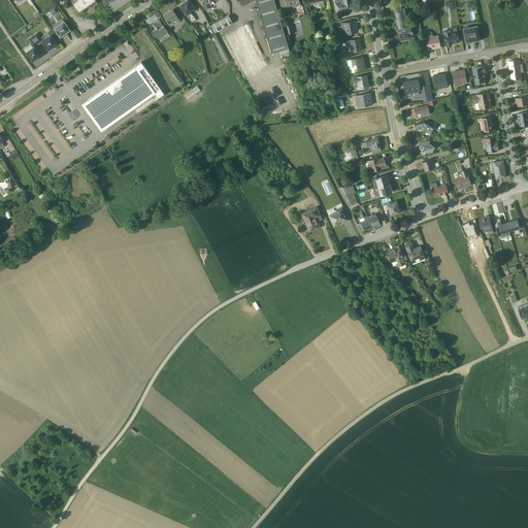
[(70,0),(70,1),(80,15),(84,13),(83,12),(84,12),(85,8),(87,8),(89,7),(90,5),(93,5),(98,3),(95,0),(70,0)]
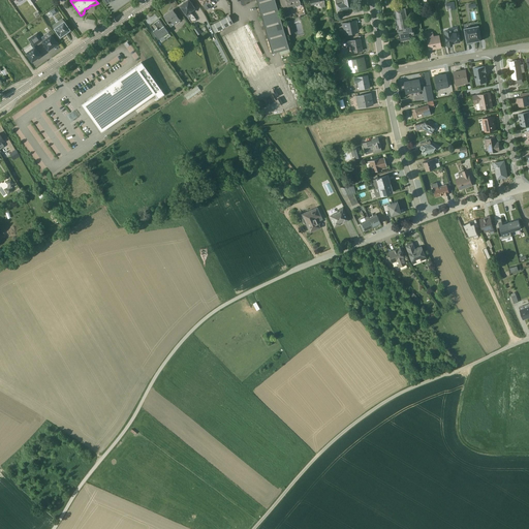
[(188,0),(186,0),(184,2),(185,3),(184,4),(183,3),(179,5),(191,23),(196,20),(192,14),(192,10),(195,8),(188,0)]
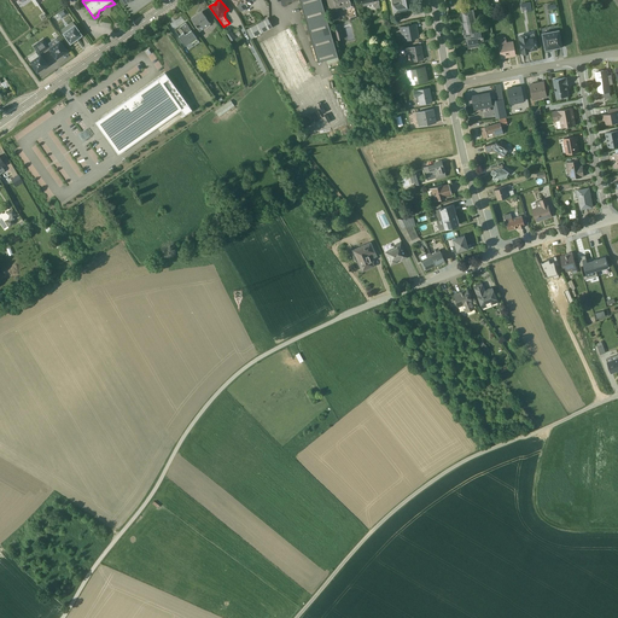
[(231,0),(240,12),(248,6),(245,4),(250,0),(231,0)]
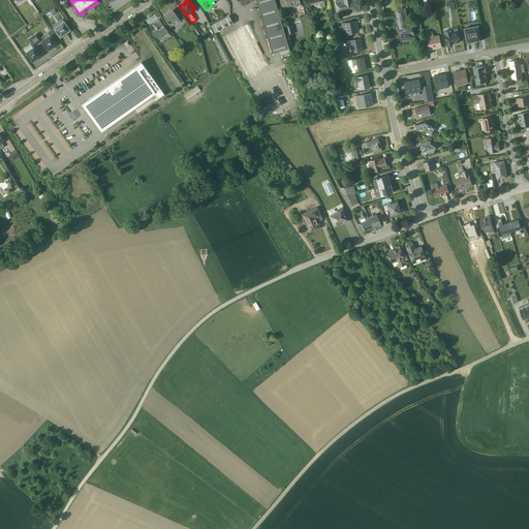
[(274,0),(240,0),(241,5),(243,6),(245,5),(246,3),(255,0),(272,54),(279,52),(280,55),(289,52),(274,0)]
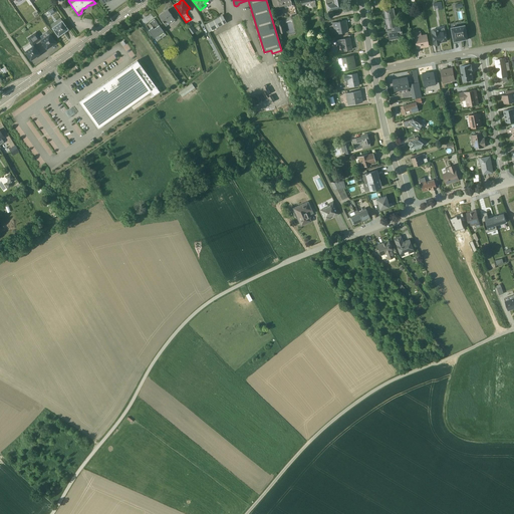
[(282,8),(283,6),(286,5),(287,7),(291,6),(291,4),(290,0),(271,0),(273,11),(275,10),(276,16),(281,15),(280,9),(281,9),(282,8)]
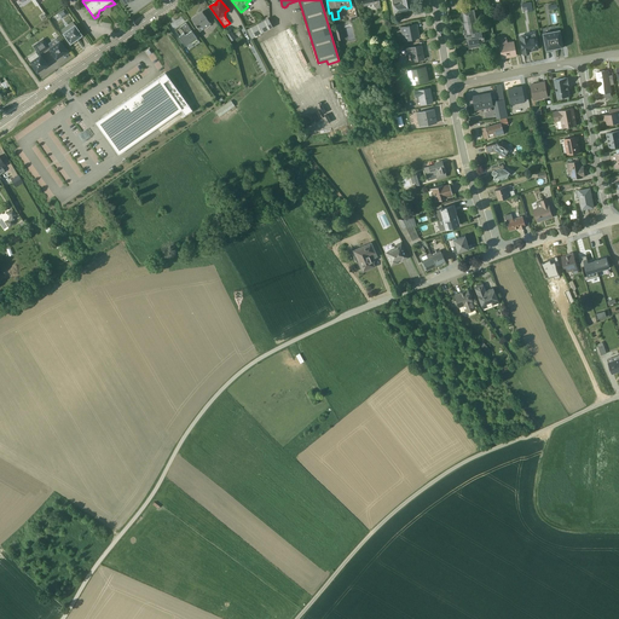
[(391,0),(394,15),(412,11),(410,0),(391,0)]
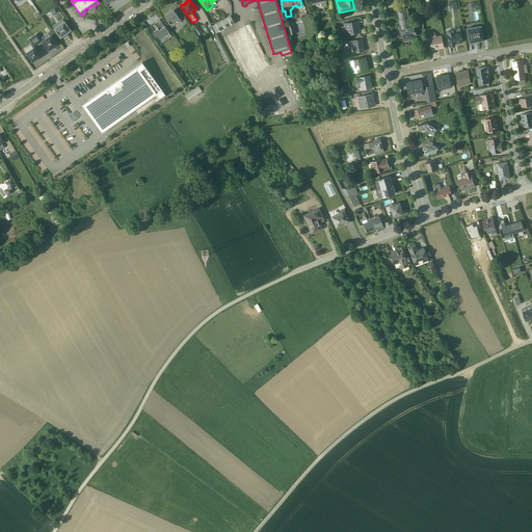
[(453,10),(458,9),(456,2),(448,3),(449,9),(453,8),(453,10)]
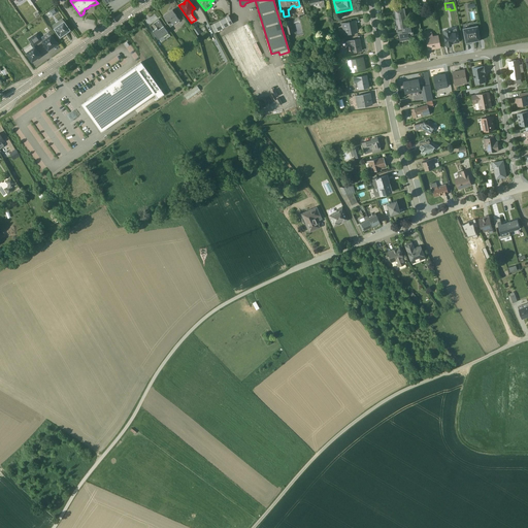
[(395,20),(404,18),(405,18),(403,7),(392,9),(392,12),(393,12),(394,12),(395,20)]
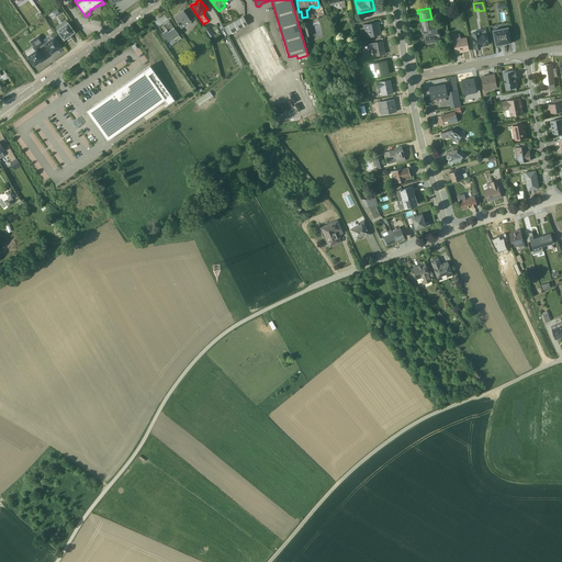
[(172,17),(181,29),(191,22),(183,10),(172,17)]
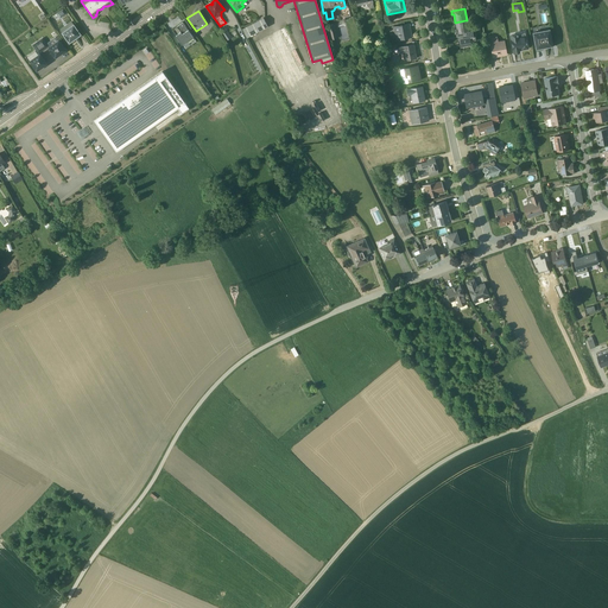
[(268,27),(264,18),(242,29),(247,38),(268,27)]
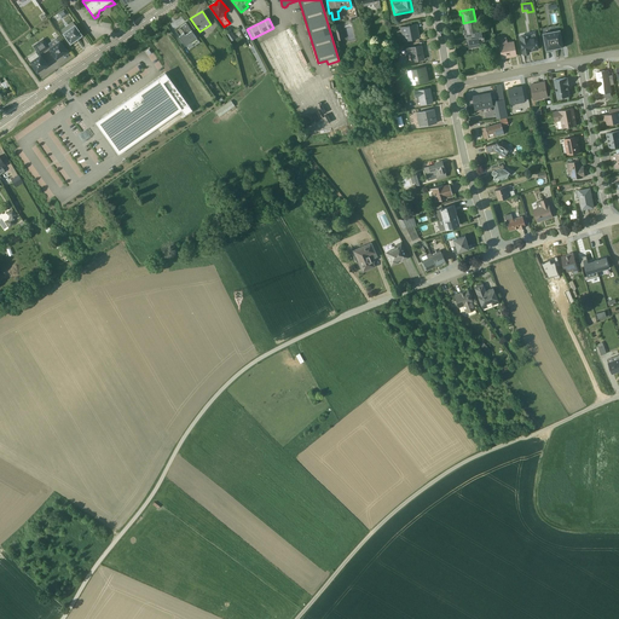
[(476,32),(474,21),(463,23),(463,25),(462,27),(464,38),(466,38),(482,34),(482,30),(476,32)]
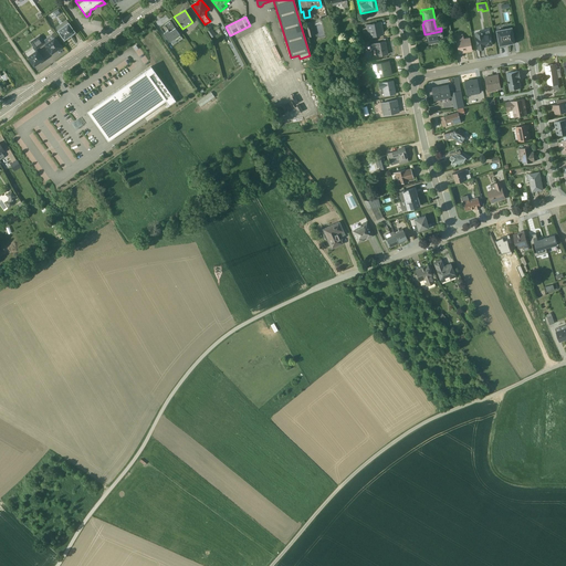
[(169,42),(179,34),(170,21),(164,25),(167,29),(169,28),(171,31),(169,32),(167,31),(164,33),(169,42)]
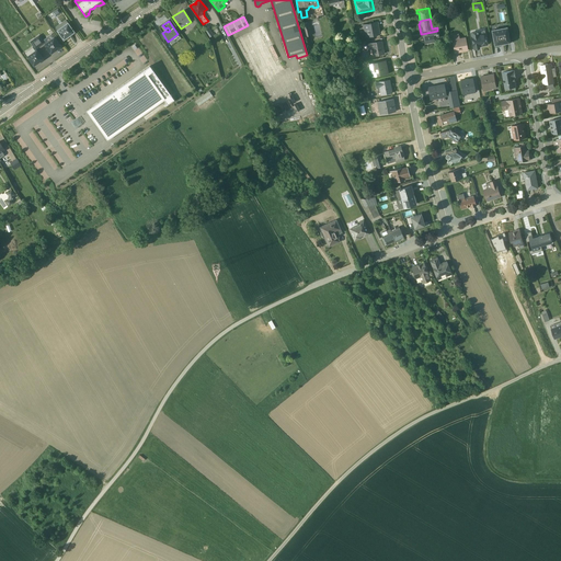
[(75,32),(68,22),(57,30),(64,39),(75,32)]
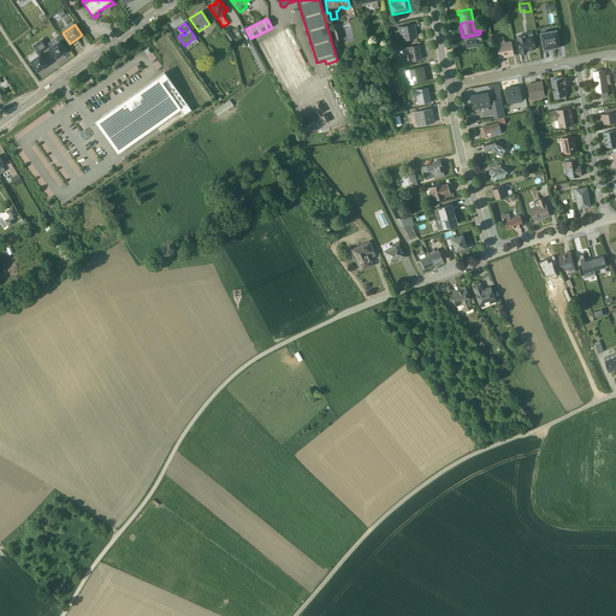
[(401,41),(418,39),(415,24),(398,27),(401,41)]
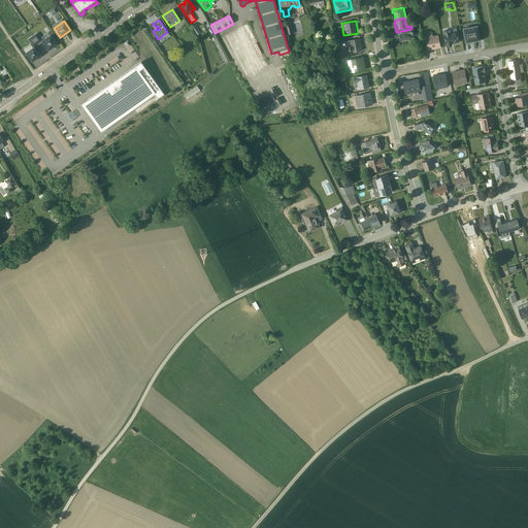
[(293,33),(291,26),(289,22),(286,22),(284,23),(287,35),(293,33)]
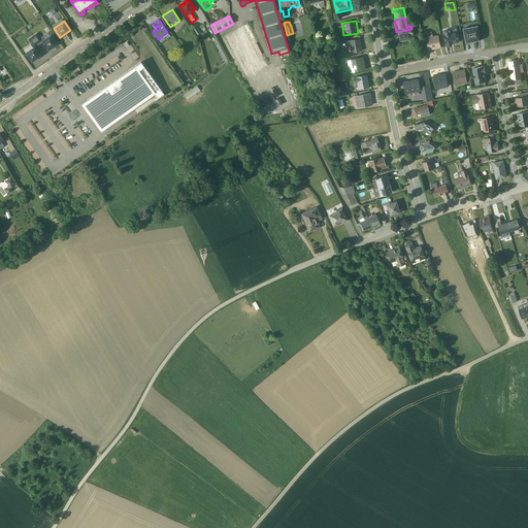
[(462,28),(465,42),(479,40),(480,40),(476,25),(462,28)]
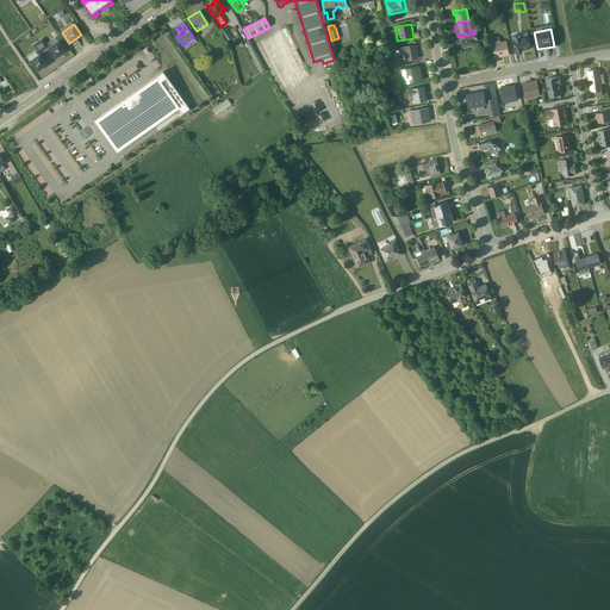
[(475,33),(459,37),(461,47),(472,45),(472,41),(473,39),(473,41),(473,42),(477,41),(475,33)]
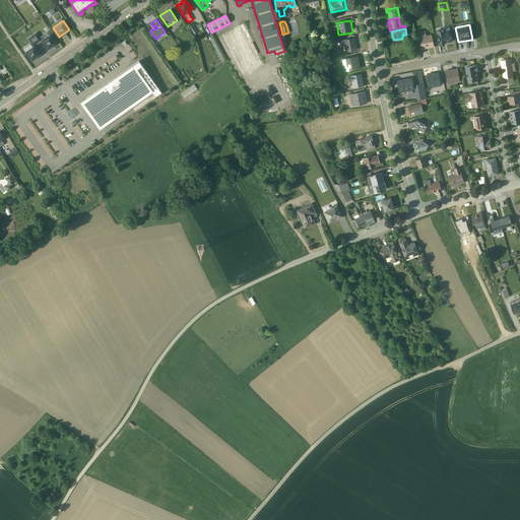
[(446,43),(447,42),(448,43),(449,43),(450,42),(451,42),(449,28),(443,29),(443,28),(436,29),(439,46),(444,45),(443,42),(446,42),(446,43)]
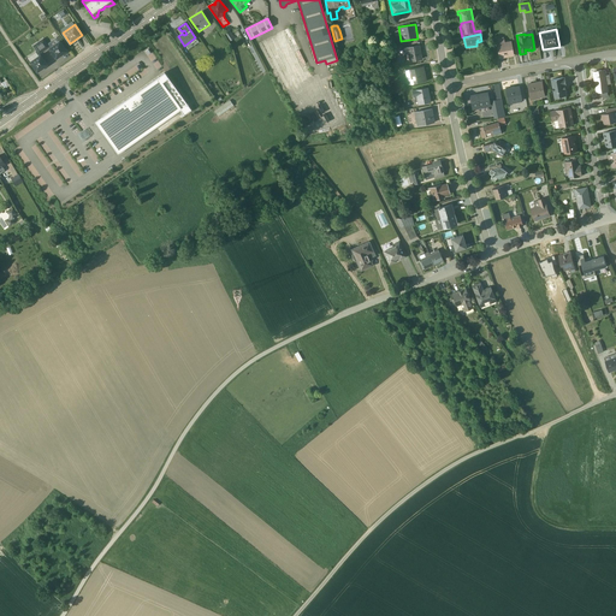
[(498,58),(513,55),(510,41),(504,42),(503,37),(496,39),(498,58)]
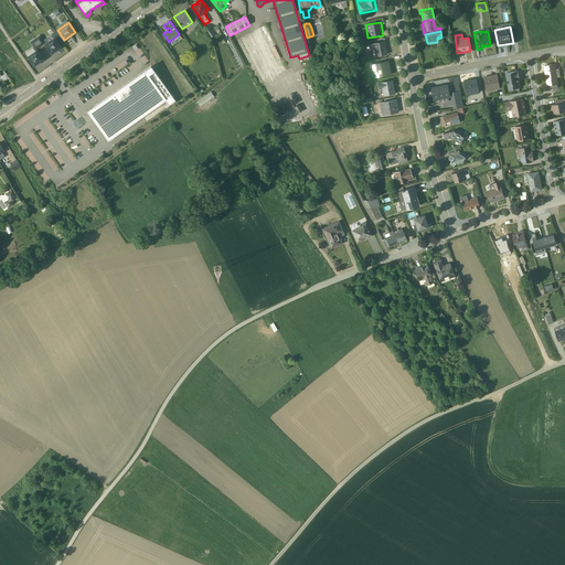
[(55,39),(45,45),(51,53),(61,46),(55,39)]
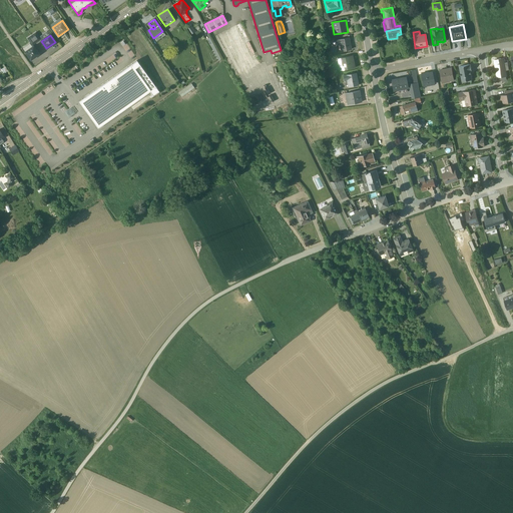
[(339,51),(352,50),(349,37),(335,40),(336,45),(339,44),(339,45),(338,45),(339,51)]
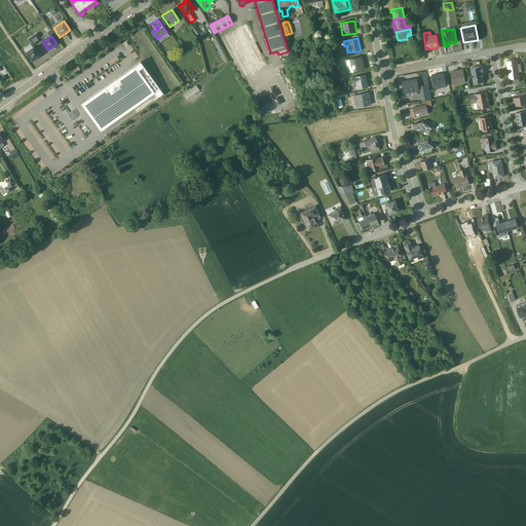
[(32,62),(40,55),(34,47),(26,52),(32,62)]
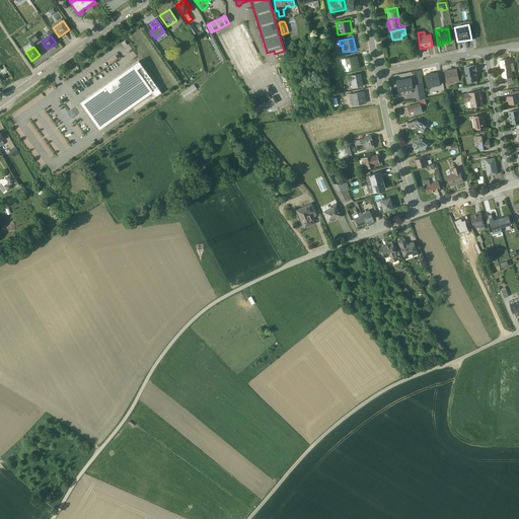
[(343,71),(359,68),(357,56),(341,59),(343,71)]
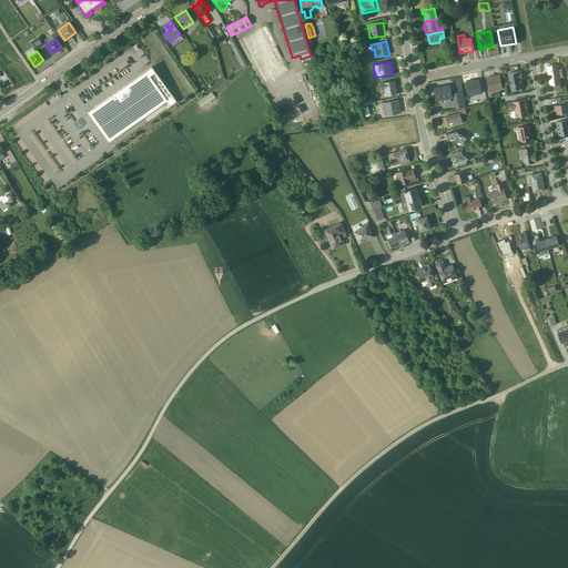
[(547,67),(550,85),(560,83),(561,83),(560,77),(564,75),(563,68),(558,69),(558,64),(547,67)]
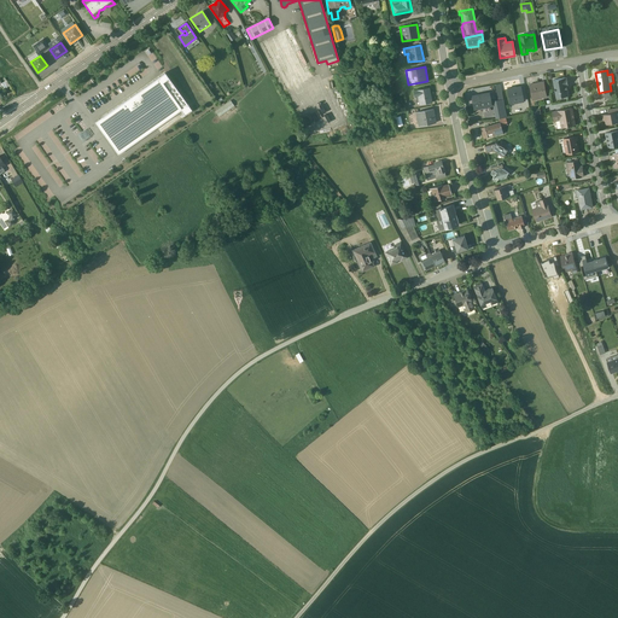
[(184,116),(191,110),(165,73),(94,122),(118,155),(180,111),(184,116)]
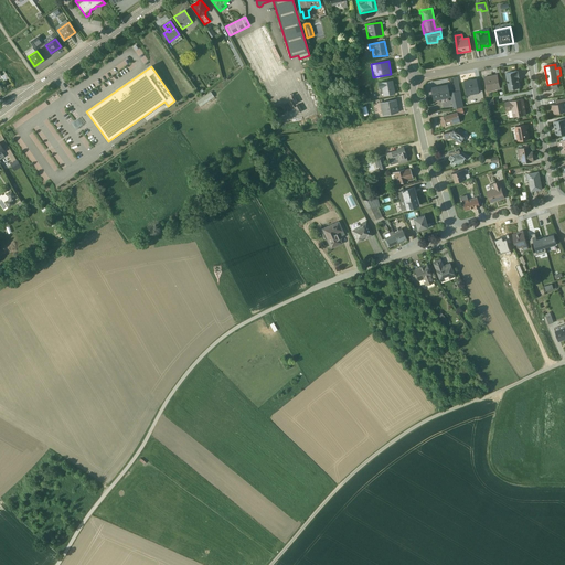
[(0,75),(0,77),(1,77),(3,82),(9,78),(7,74),(6,74),(4,71),(2,72),(3,74),(1,76),(0,75)]
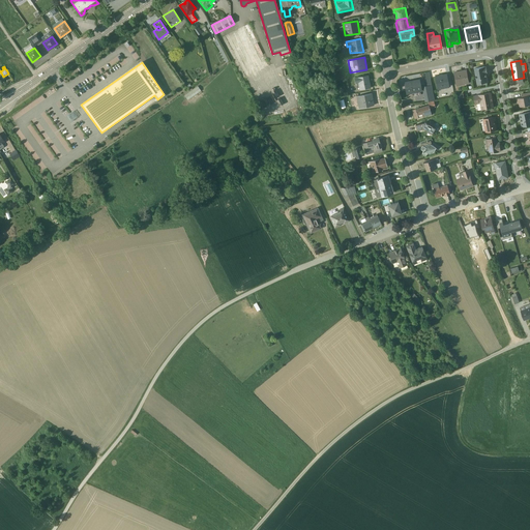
[(483,83),(488,83),(486,74),(487,74),(486,67),(484,67),(474,68),(476,84),(480,84),(480,85),(484,84),(483,83)]
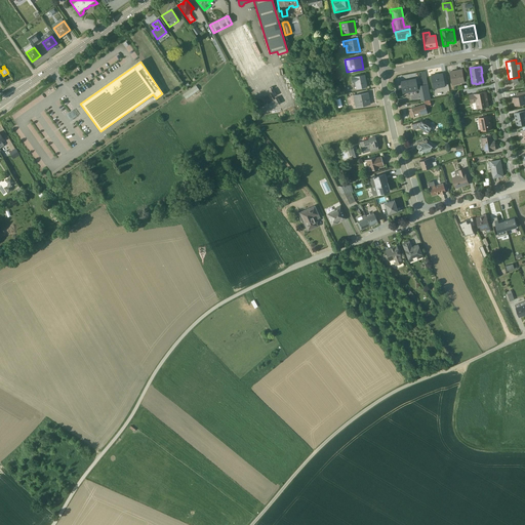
[(451,85),(465,83),(462,69),(448,72),(451,85)]
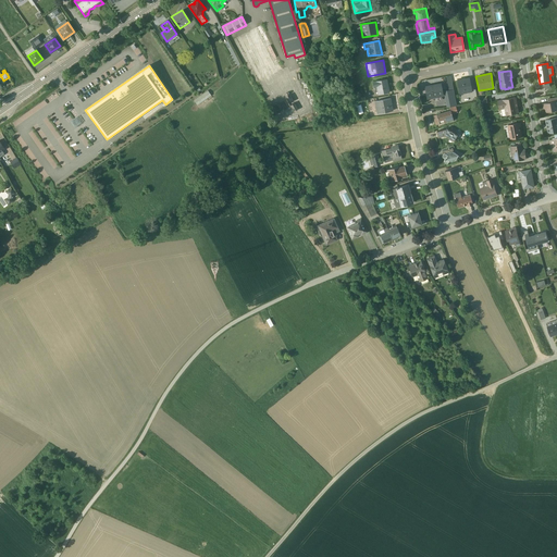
[(469,77),(456,79),(459,95),(472,91),(469,77)]
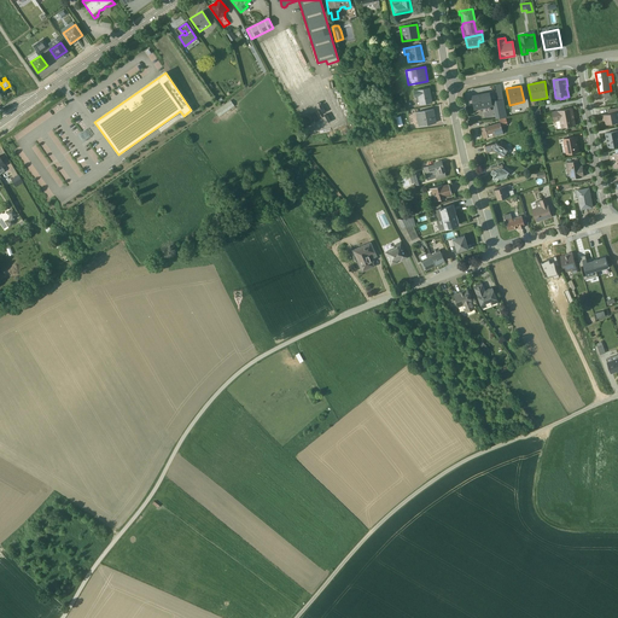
[(417,105),(432,103),(429,87),(413,91),(414,97),(417,97),(418,98),(414,98),(417,105)]
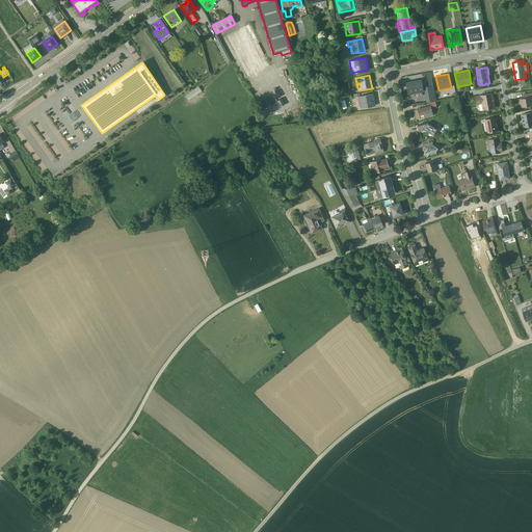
[(421,80),(405,83),(407,95),(423,91),(421,80)]
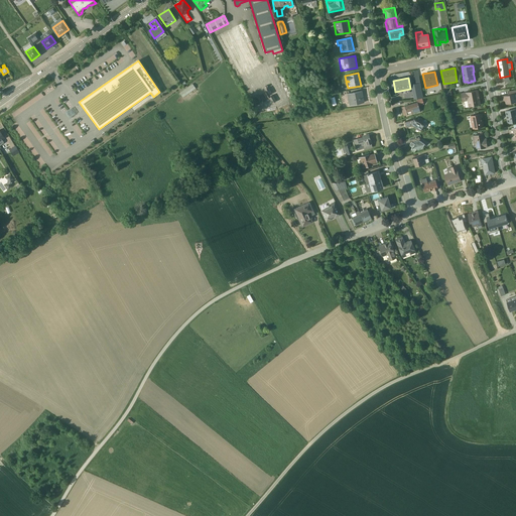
[(182,98),(196,89),(192,84),(179,93),(182,98)]
